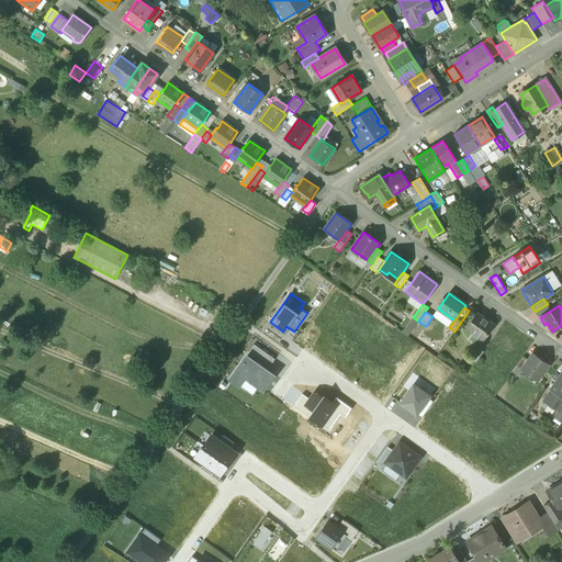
[(494,325),(476,313),(465,328),(483,340),(494,325)]
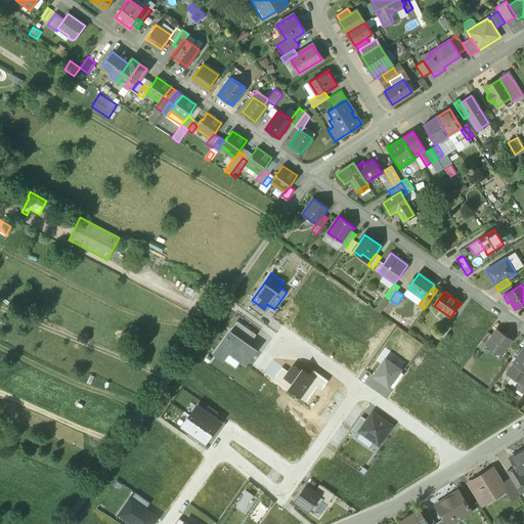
[(381,313),(390,300),(385,296),(375,309),(381,313)]
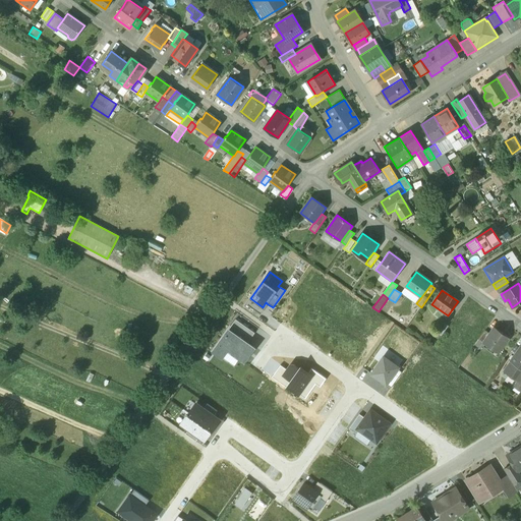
[(266,302),(263,307),(250,298),(246,304),(261,314),(268,304),(266,302)]
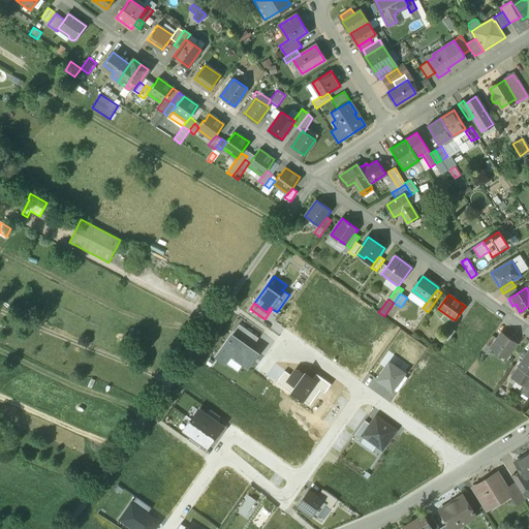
[(251,348),(258,338),(240,324),(232,335),(251,348)]
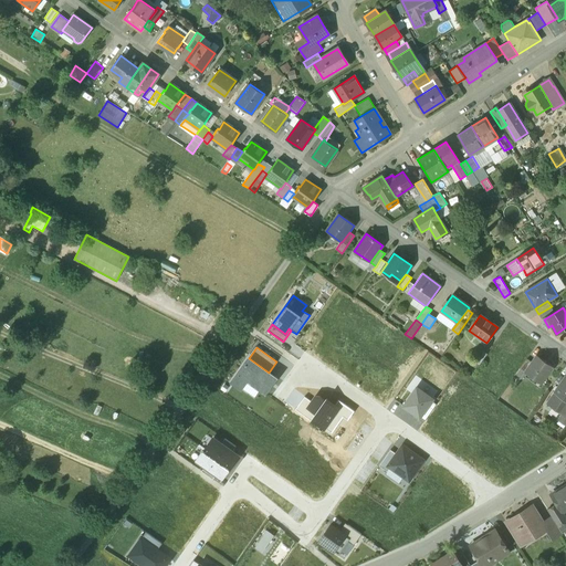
[(481,350),(473,360),(479,365),(486,354),(481,350)]
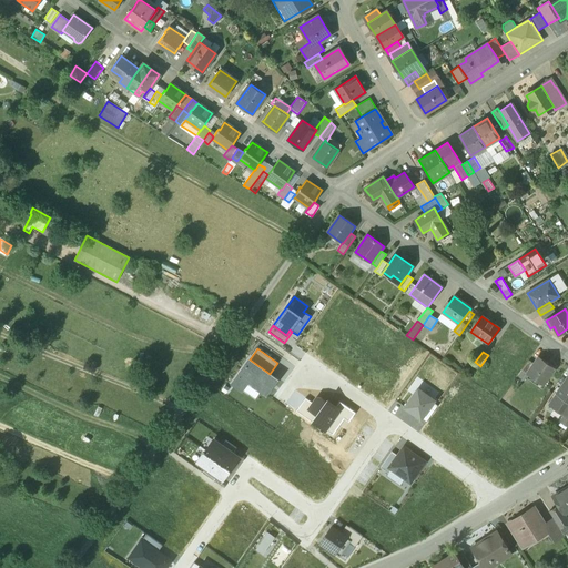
[(555,367),(539,356),(534,364),(527,374),(541,385),(555,367)]
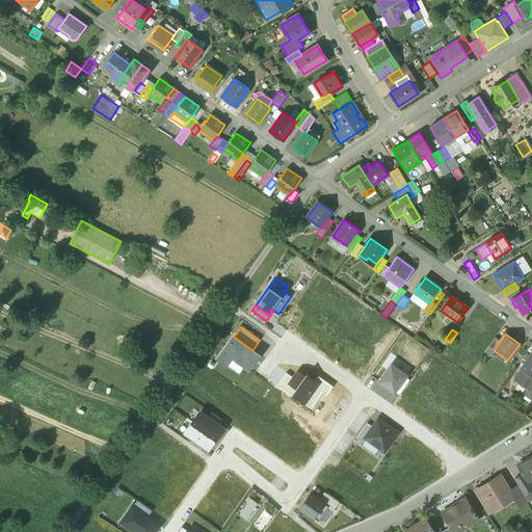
[(253,350),(234,337),(216,360),(225,367),(232,358),(248,370),(259,354),(253,350)]
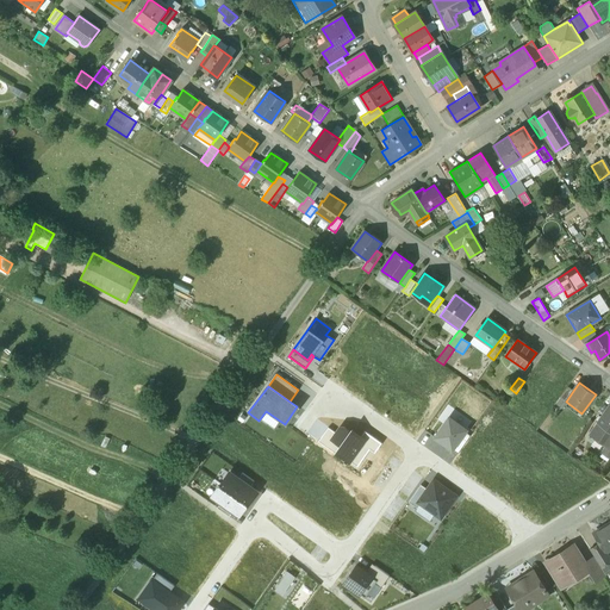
[(567,387),(560,397),(566,402),(573,391),(567,387)]
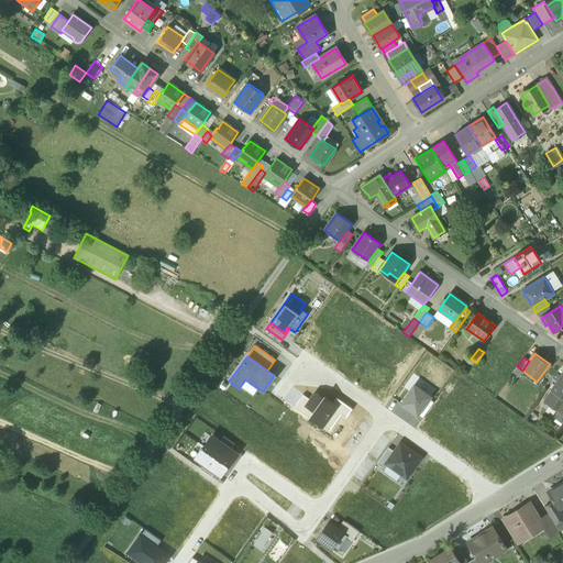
[(562,373),(562,374),(558,382),(551,390),(562,399),(562,373)]
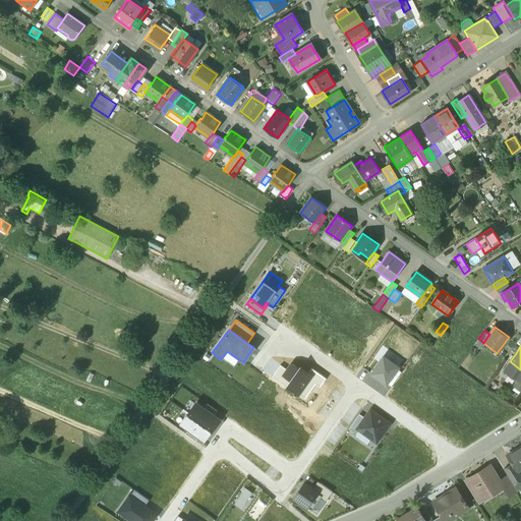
[(511,349),(505,358),(510,361),(516,353),(511,349)]
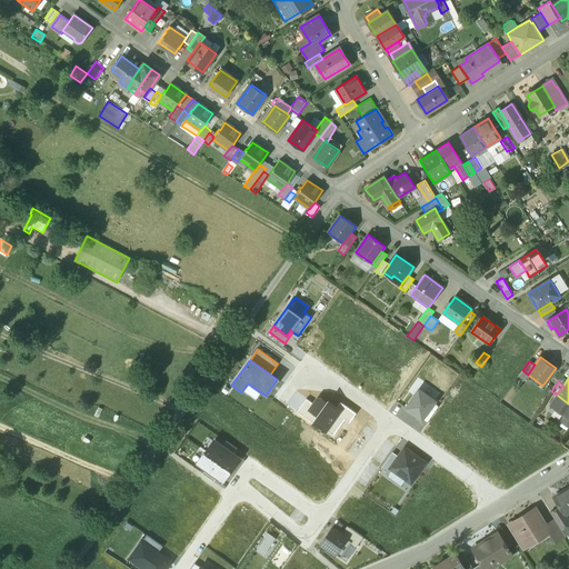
[(421,419),(421,418),(433,402),(435,401),(419,389),(406,408),(421,419)]
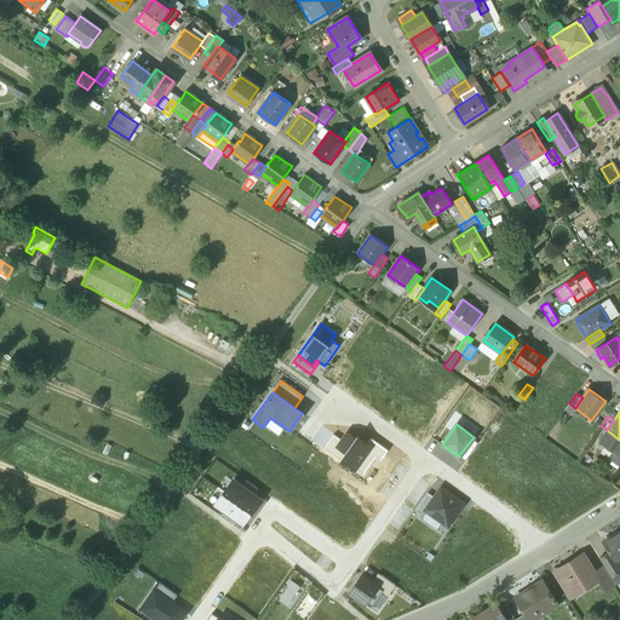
[(619,447),(619,440),(607,430),(600,440),(616,453),(619,447)]
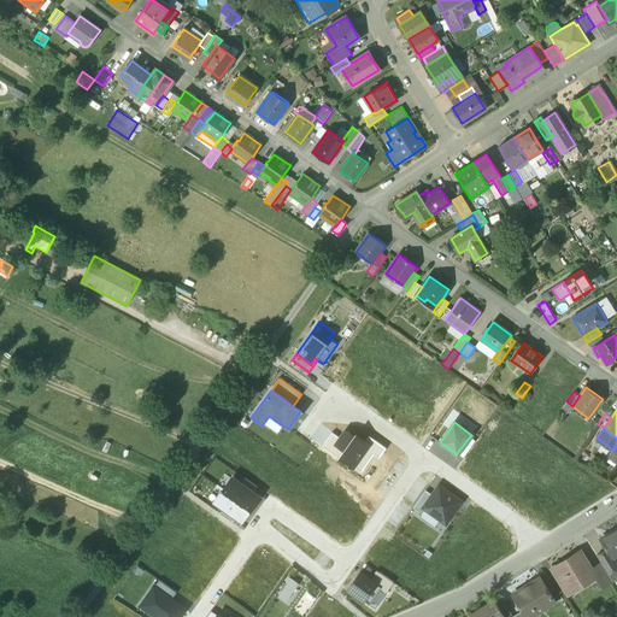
[(345,430),(340,438),(335,444),(345,451),(340,458),(362,472),(374,454),(378,458),(386,448),(369,436),(365,441),(356,435),(354,436),(345,430)]
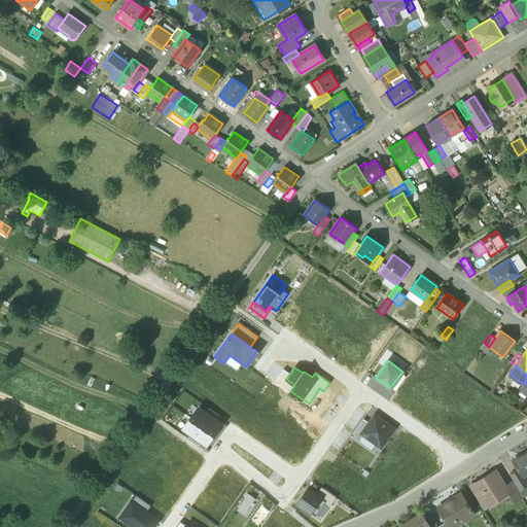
[(289,392),(290,391),(294,385),(286,379),(290,374),(283,370),(275,382),(289,392)]
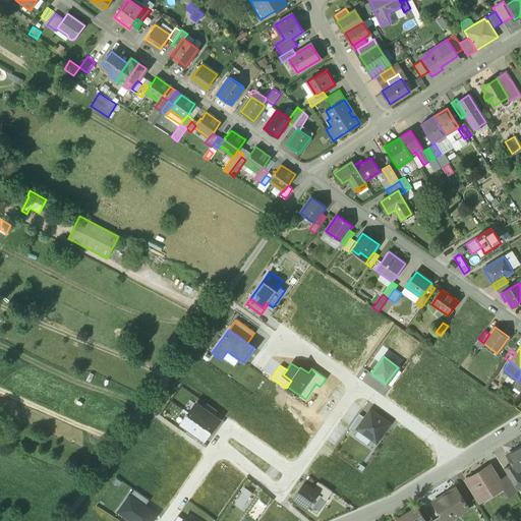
[(386,383),(391,387),(402,372),(397,368),(386,383)]
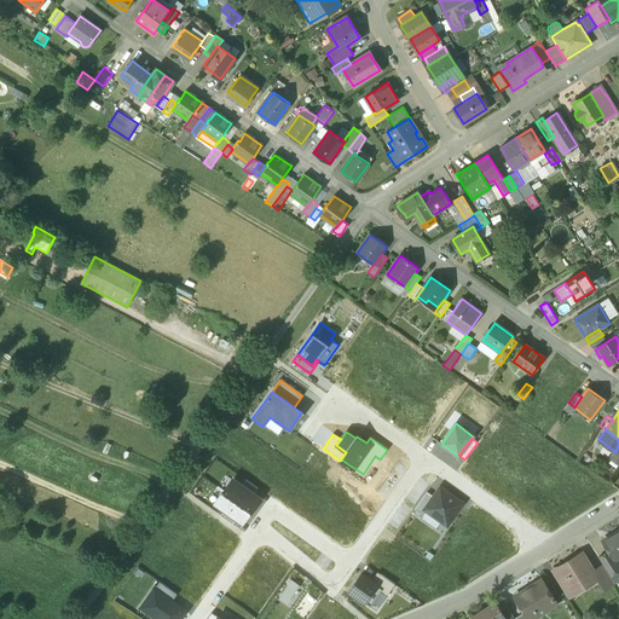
[(237,518),(243,522),(249,514),(247,512),(250,505),(253,508),(260,498),(254,495),(241,486),(232,479),(226,489),(227,490),(224,496),(221,493),(215,503),(225,509),(237,518)]
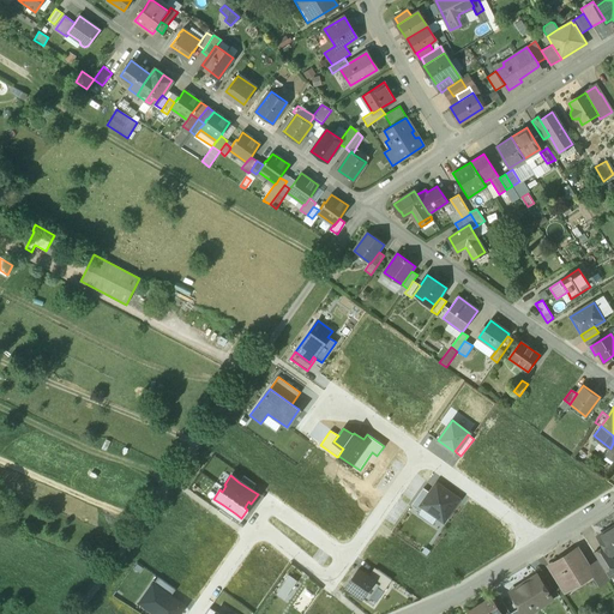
[(239,482),(252,491),(256,485),(244,476),(239,482)]
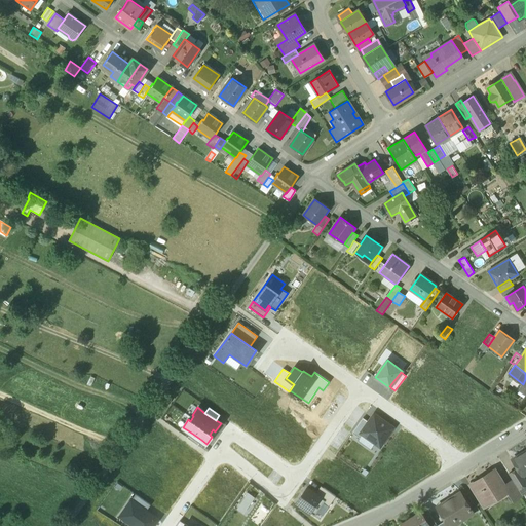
[(393,427),(374,414),(368,422),(361,433),(363,435),(380,447),(393,427)]
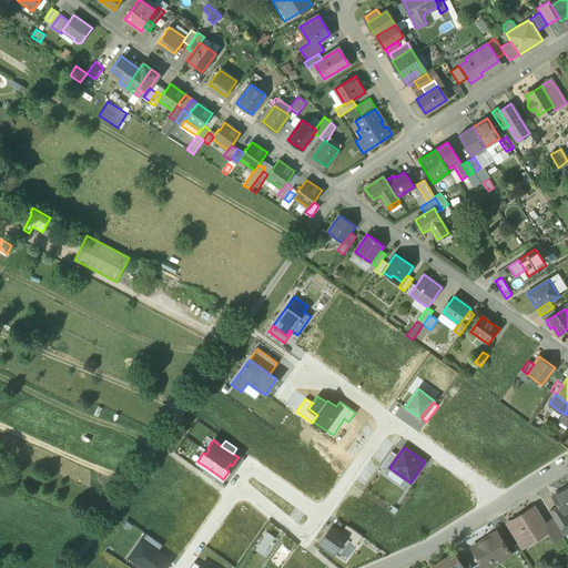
[(392,469),(389,467),(397,456),(392,452),(381,467),(388,474),(392,469)]
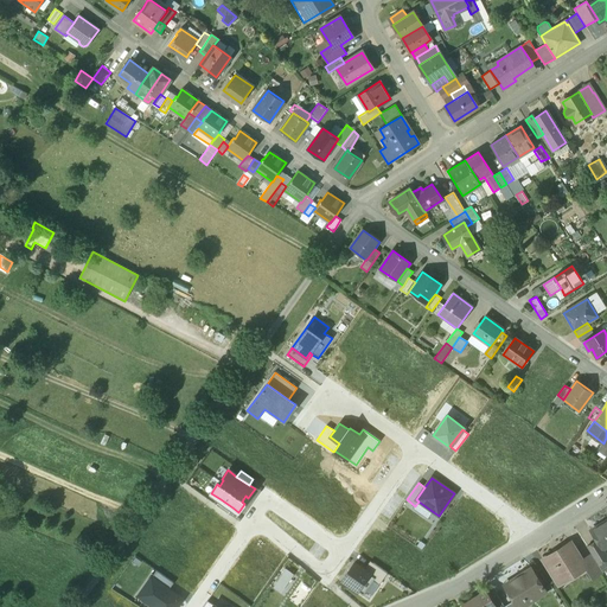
[(232,508),(221,499),(216,505),(228,513),(232,508)]
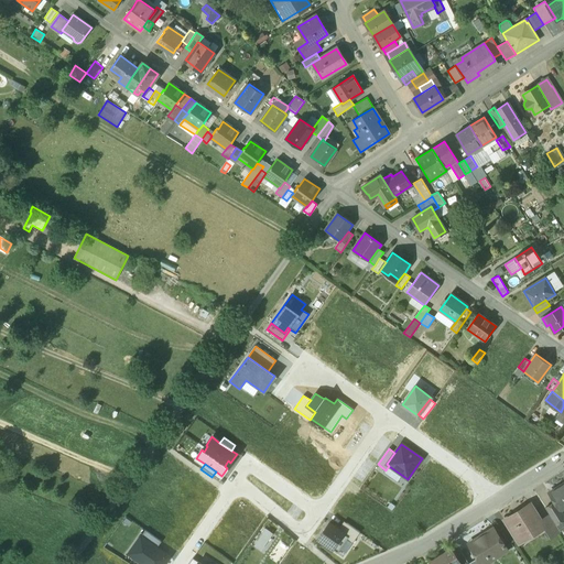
[(563,483),(549,492),(554,502),(559,510),(560,509),(563,506),(563,483)]
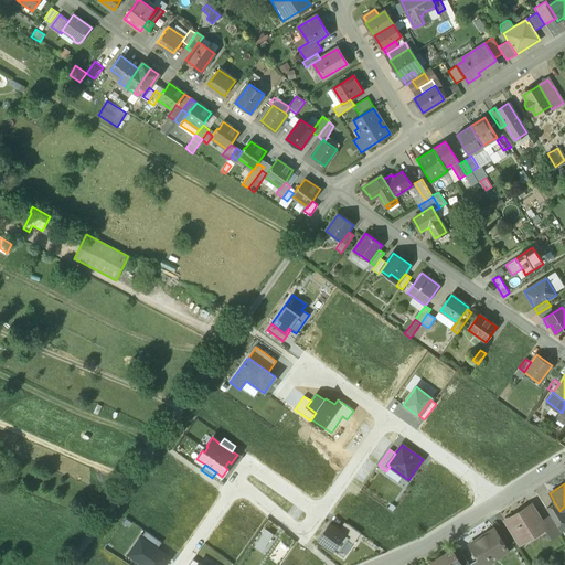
[(560,511),(555,503),(546,509),(551,516),(557,525),(564,520),(564,516),(561,510),(560,511)]
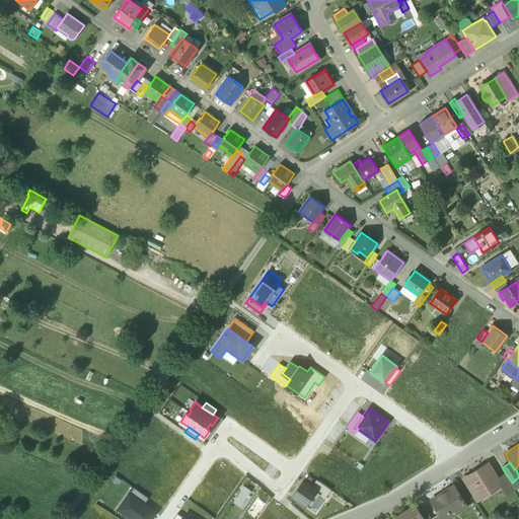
[(488,464),(464,479),(477,500),(500,486),(501,485),(498,479),(488,464)]
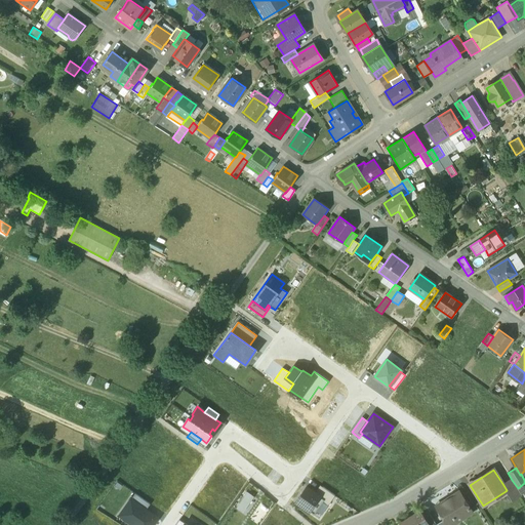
[(518,488),(512,480),(503,485),(507,490),(506,491),(512,500),(521,494),(518,488)]
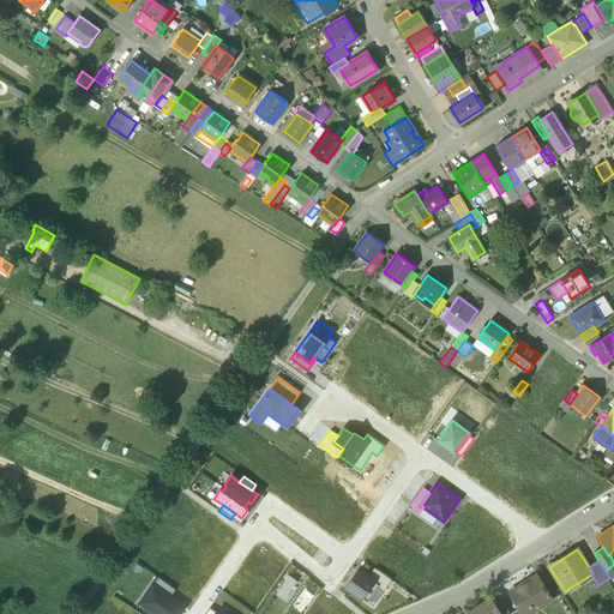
[(359,570),(345,587),(367,602),(378,587),(380,585),(371,578),(359,570)]
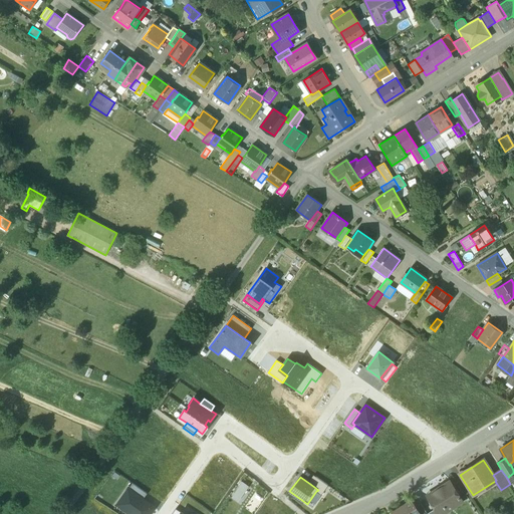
[(310,484),(318,490),(316,491),(321,495),(328,486),(315,477),(310,484)]
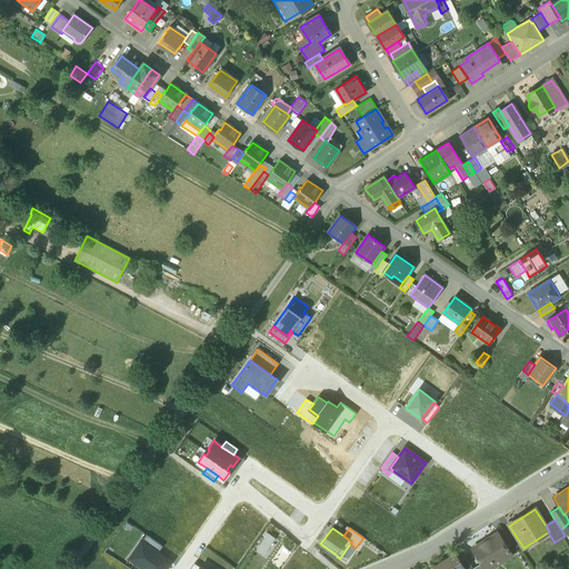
[(498,532),(475,547),(473,550),(481,563),(485,568),(490,568),(512,556),(498,532)]
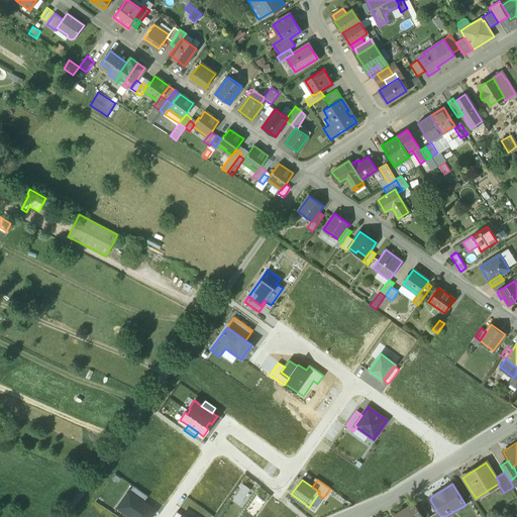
[(129,492),(143,502),(147,497),(132,486),(129,492)]
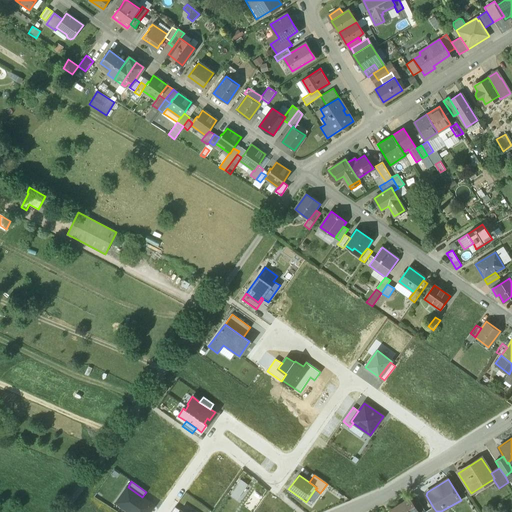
[(142,497),(128,487),(118,502),(131,511),(149,511),(154,505),(142,497)]
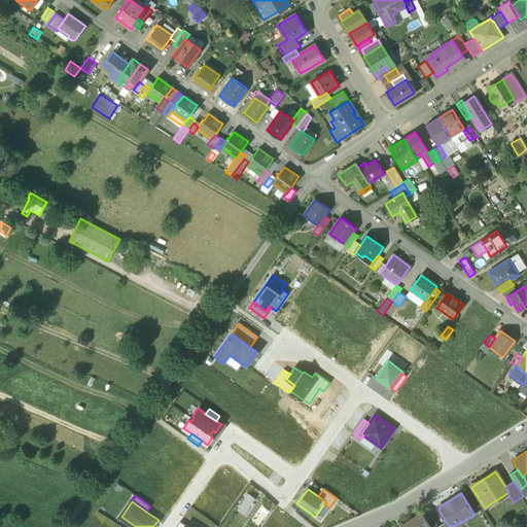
[(421,513),(402,524),(405,526),(429,526),(424,518),(421,513)]
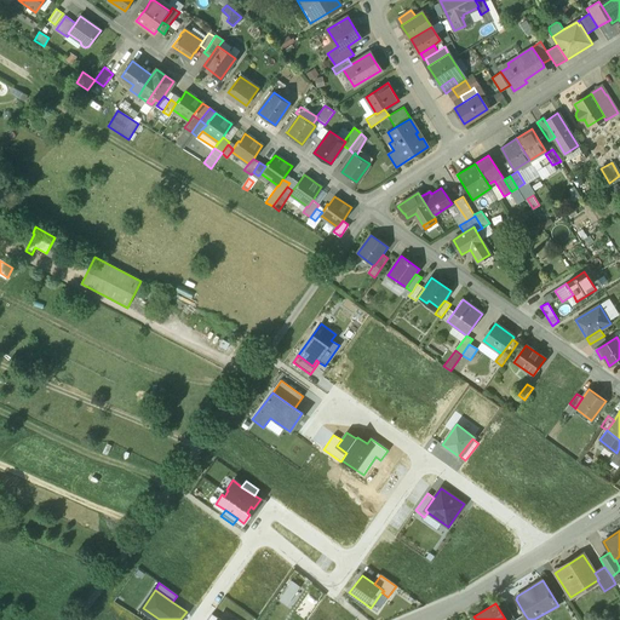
[(515,619),(505,604),(499,609),(505,619),(515,619)]
